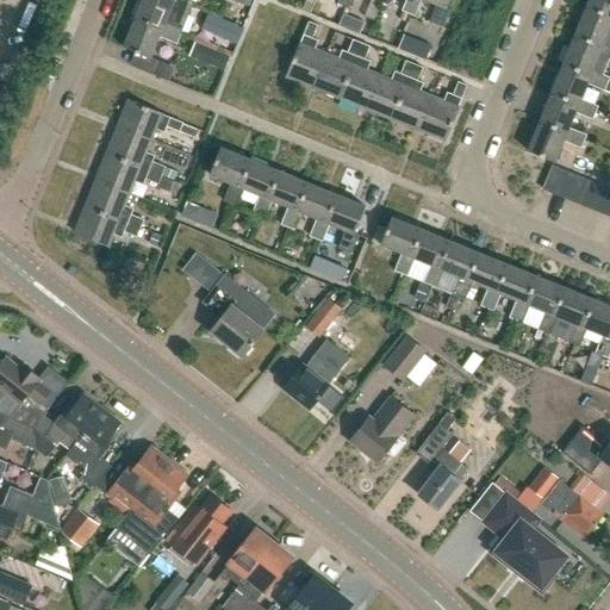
[(141,0),(135,16),(163,27),(165,23),(181,30),(188,13),(193,1),(191,0),(141,0)]
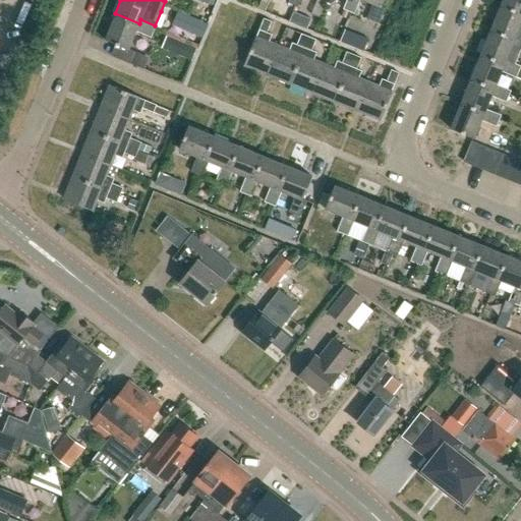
[(316,0),(311,14),(320,18),(326,3),(329,5),(330,3),(330,0),(316,0)]
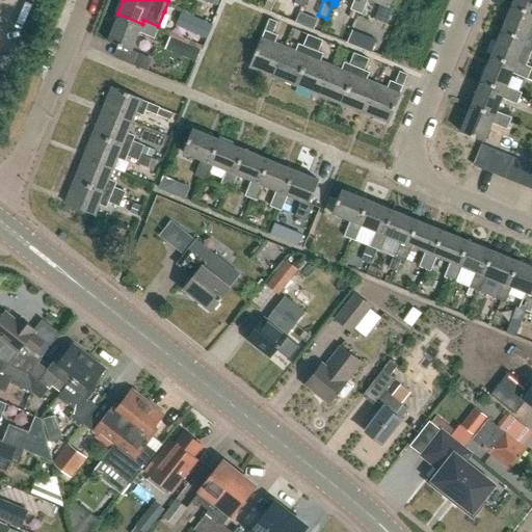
[(367,0),(352,0),(349,8),(349,10),(356,14),(361,15),(362,14),(367,0)]
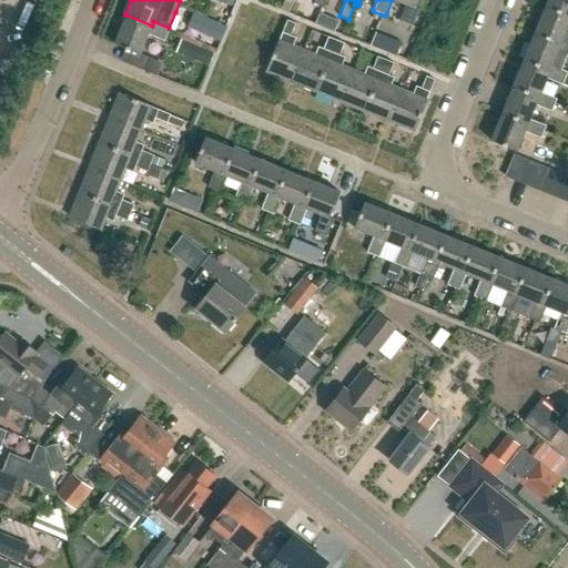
[(397,0),(407,3),(401,20),(413,26),(419,9),(415,7),(417,0),(397,0)]
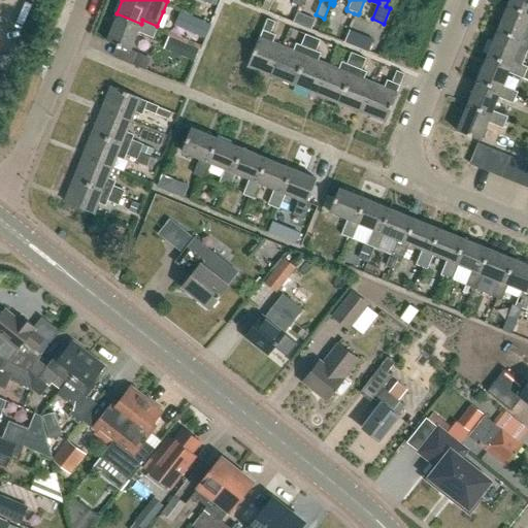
[(527,13),(527,0),(508,0),(506,5),(527,13)]
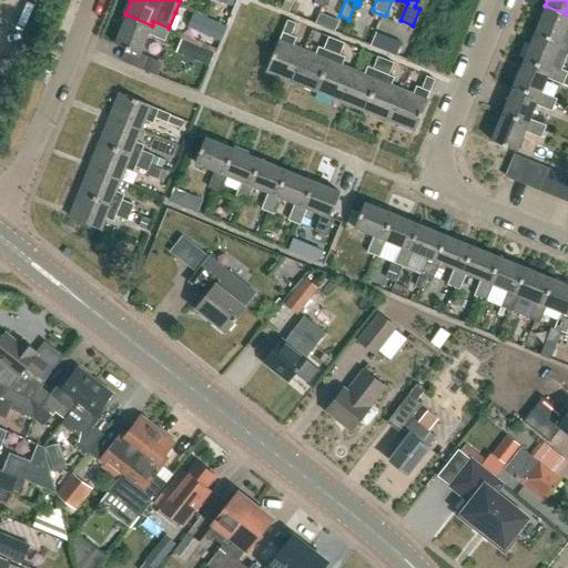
[(534,32),(560,43),(563,39),(567,41),(567,14),(545,6),(534,32)]
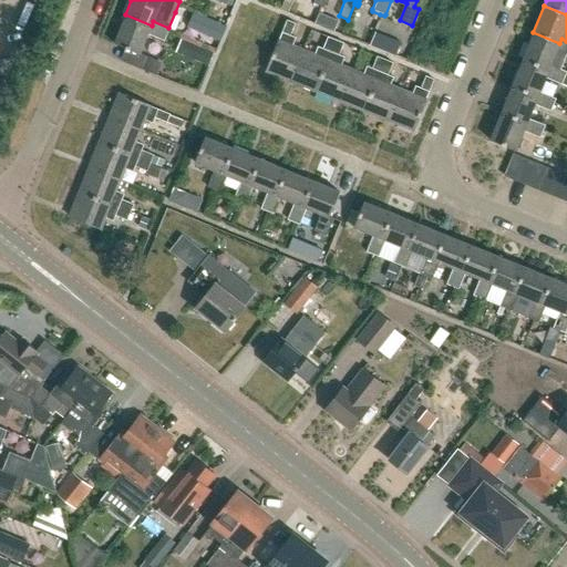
[(213,38),(218,24),(192,13),(186,27),(213,38)]
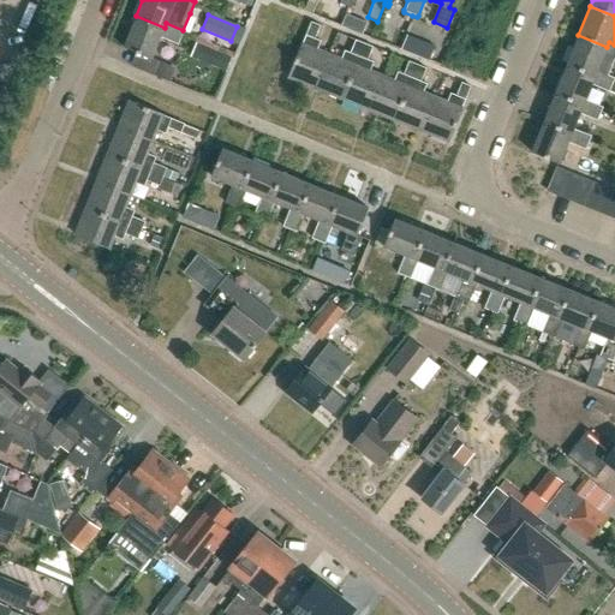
[(366,23),(346,15),(341,25),(362,34),(366,23)]
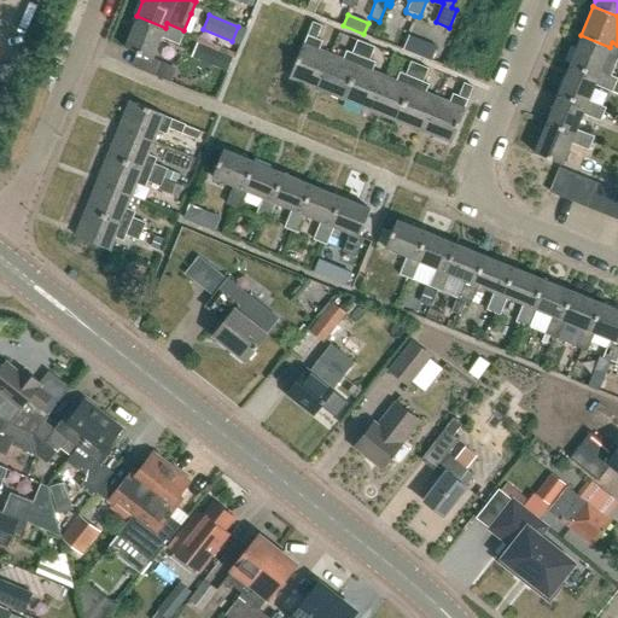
[(184,30),(167,23),(165,28),(136,16),(124,46),(152,57),(161,35),(179,44),(184,30)]
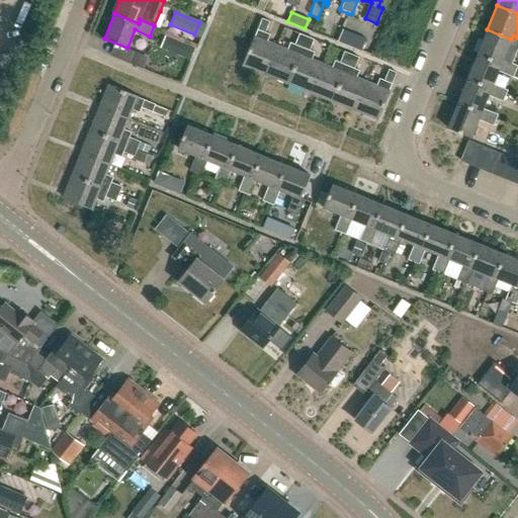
[(266,73),(277,46),(267,41),(270,34),(265,32),(269,21),(262,18),(257,29),(255,36),(254,36),(246,56),(243,64),(266,73)]
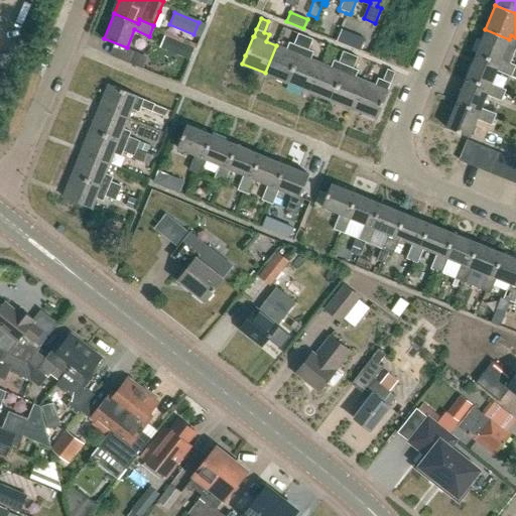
[(515,37),(511,35),(509,39),(485,29),(476,53),(500,63),(501,59),(506,46),(515,50),(515,37)]
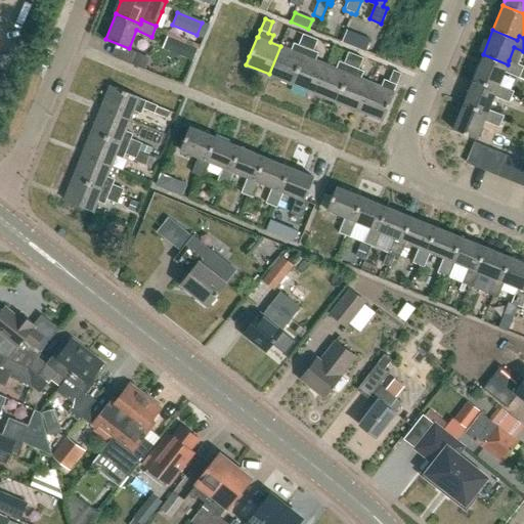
[(305,48),(310,37),(303,34),(298,45),(294,44),(291,51),(280,46),(269,74),(292,83),(303,55),(305,48)]
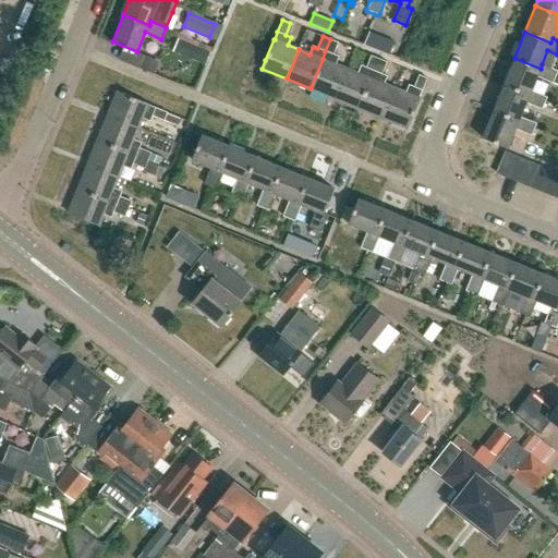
[(208,52),(177,39),(171,52),(203,65),(208,52)]
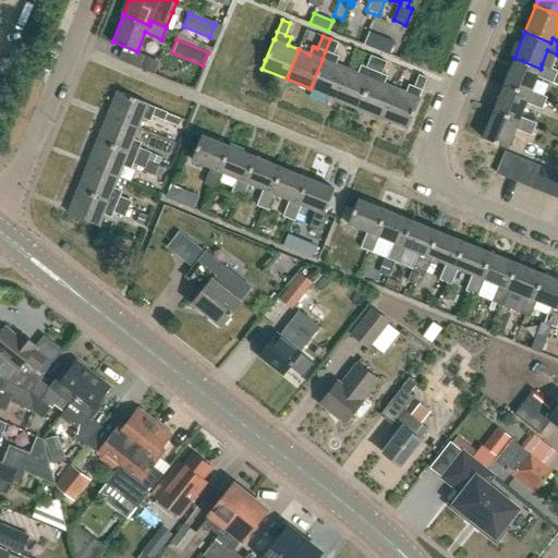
[(335,98),(347,69),(336,64),(339,57),(332,55),(338,43),(330,39),(325,51),(323,59),(311,88),(335,98)]
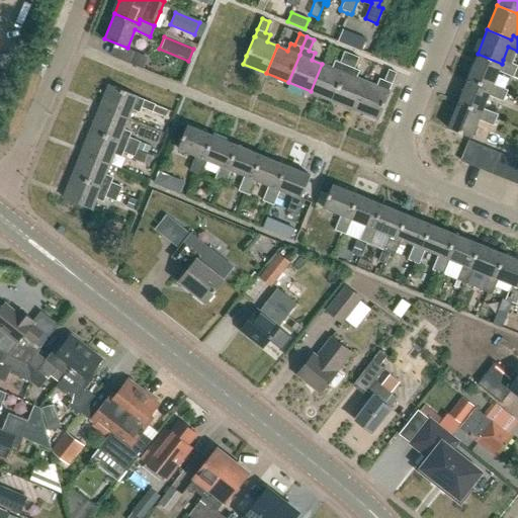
[(347,66),(351,55),(344,52),(340,63),(336,61),(332,68),(322,64),(311,91),(333,100),(344,73),(347,66)]
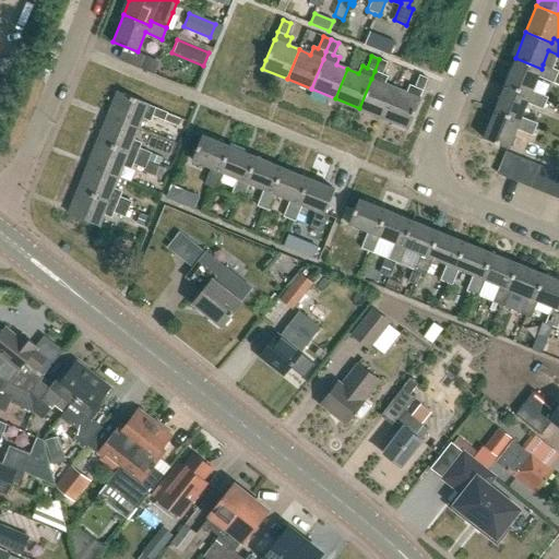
[(558,71),(543,64),(542,69),(515,58),(504,84),(531,95),(533,91),(538,78),(552,83),(558,85),(558,74),(557,73),(558,71)]
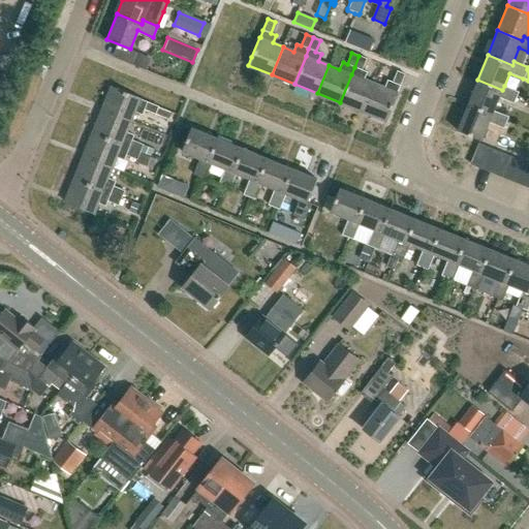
[(363,112),(374,83),(365,80),(367,72),(362,70),(366,59),(359,56),(354,67),(351,74),(340,102),(363,112)]
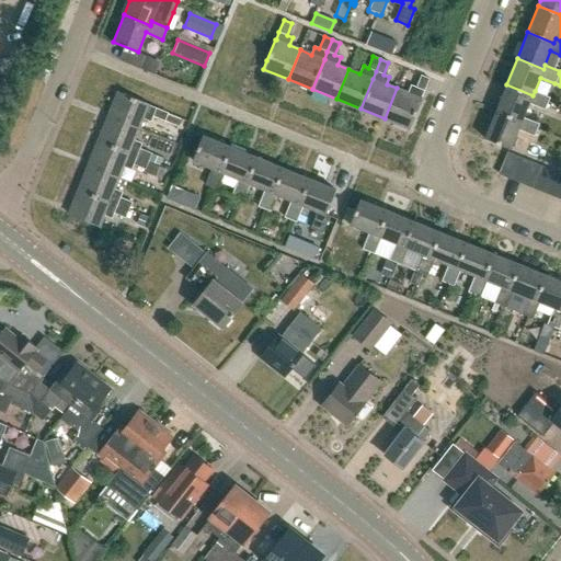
[(397,88),(385,118),(410,128),(422,99),(421,98),(424,91),(424,90),(428,78),(427,78),(421,75),(416,87),(411,84),(408,93),(397,88)]
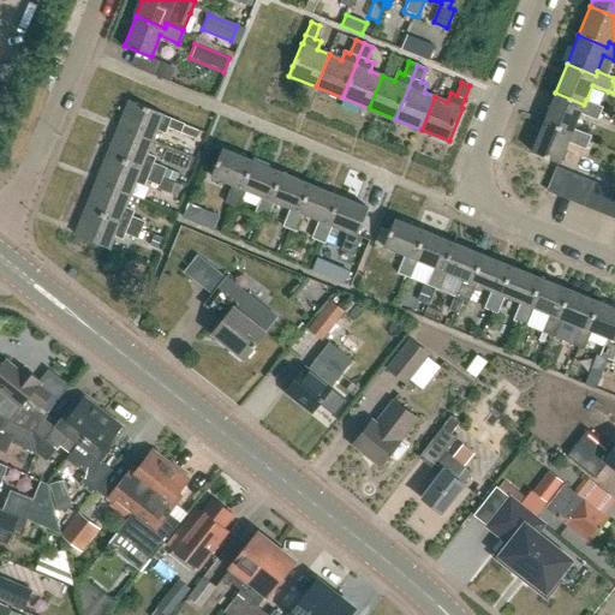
[(602,107),(586,100),(584,105),(555,93),(543,121),(572,133),(574,129),(580,114),(597,120),(602,107)]
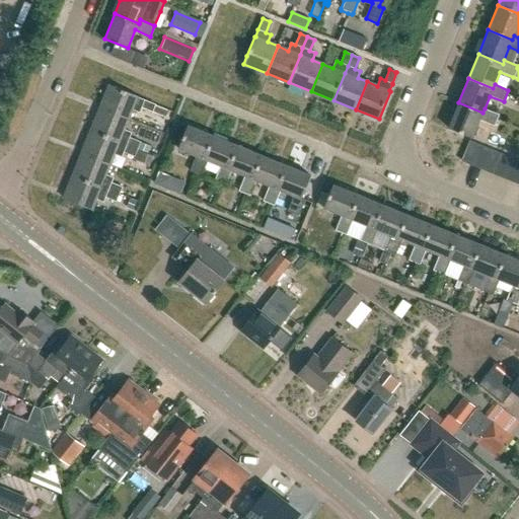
[(100,107),(128,119),(132,109),(139,113),(141,107),(152,112),(155,104),(144,99),(137,96),(137,95),(109,84),(100,107)]
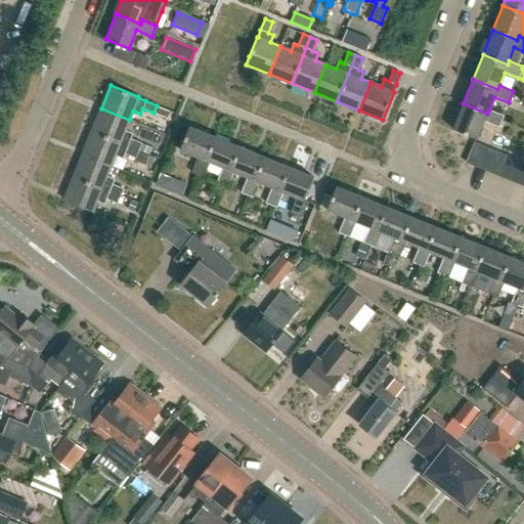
[(504,116),(489,110),(487,114),(463,103),(452,129),(476,139),(484,121),(498,127),(504,116)]
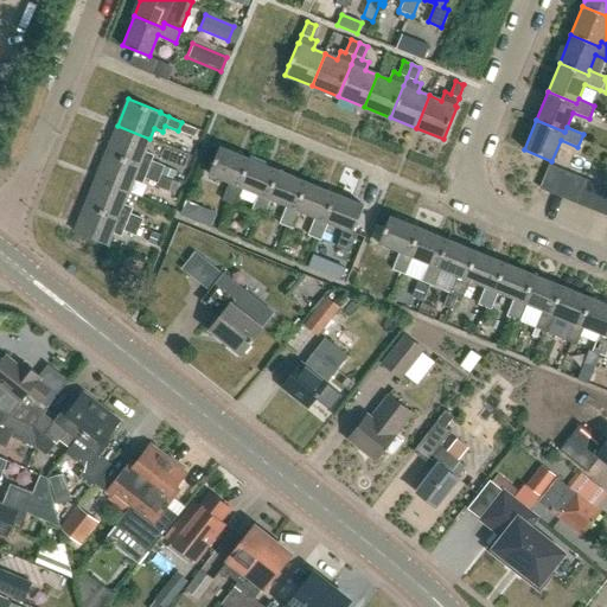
[(145,152),(149,139),(117,126),(107,152),(139,165),(139,166),(147,170),(160,174),(164,166),(151,161),(153,154),(145,152)]
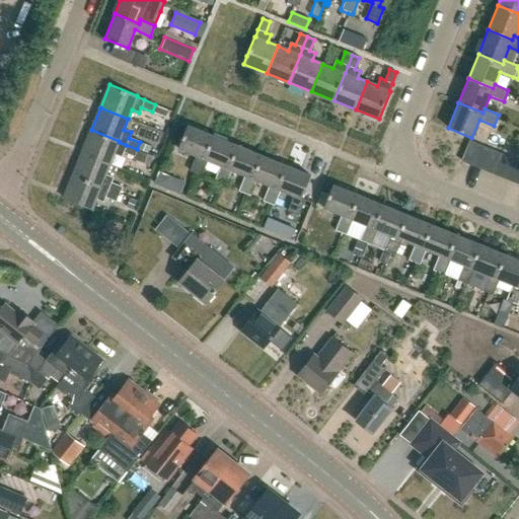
[(203,158),(213,135),(188,125),(178,148),(196,155),(189,170),(201,175),(208,160),(203,158)]
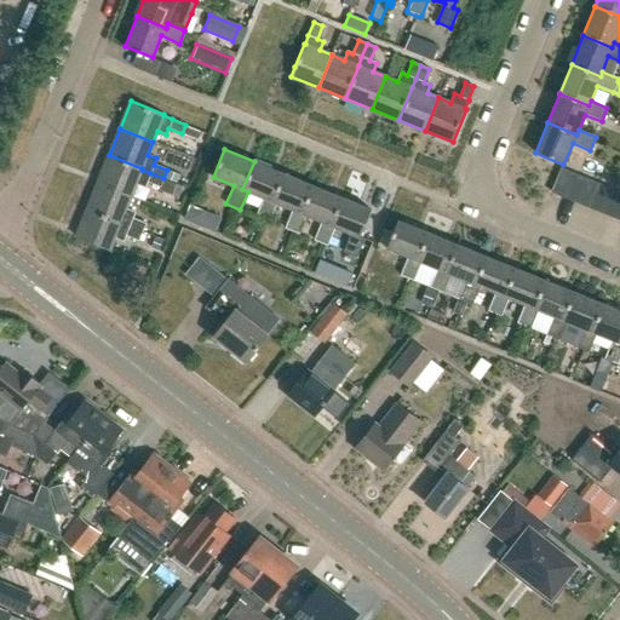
[(160,187),(164,178),(150,173),(142,170),(142,168),(109,155),(98,182),(131,195),(136,184),(144,188),(147,182),(160,187)]
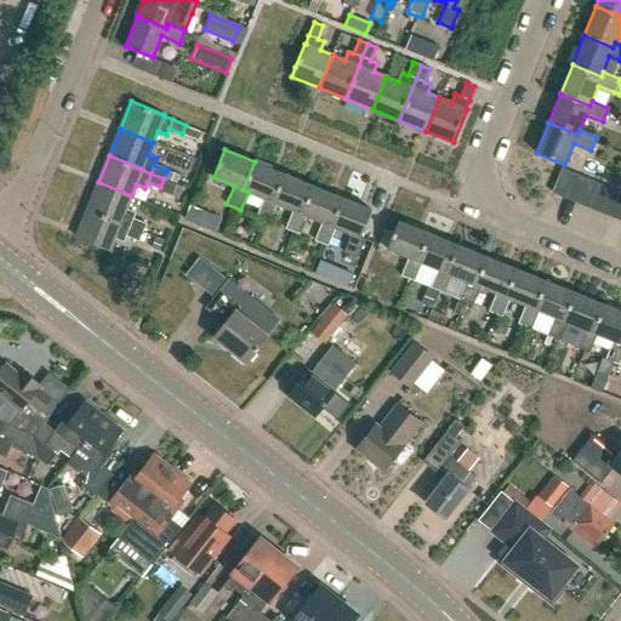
[(272,201),(284,174),(255,161),(243,189),(249,192),(263,198),(256,216),(269,222),(277,204),(272,201)]
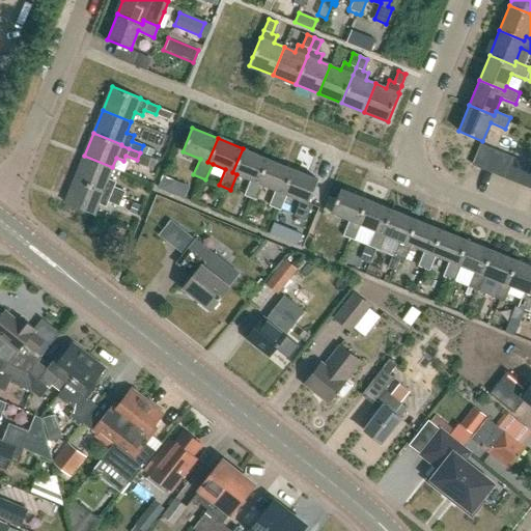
[(472,165),(482,169),(491,148),(480,144),(472,165)]
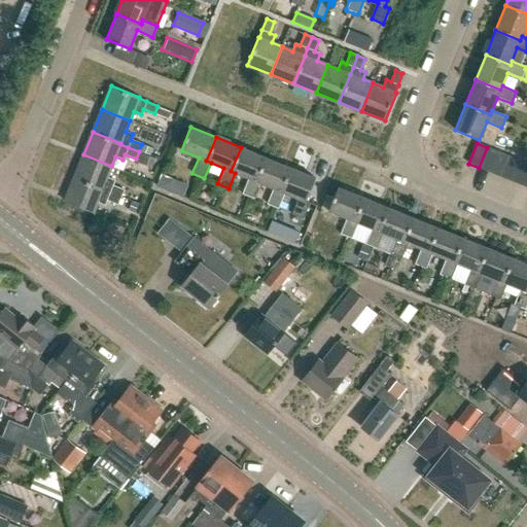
[(255,181),(266,157),(241,147),(231,171),(235,173),(248,178),(242,194),(253,199),(259,183),(255,181)]
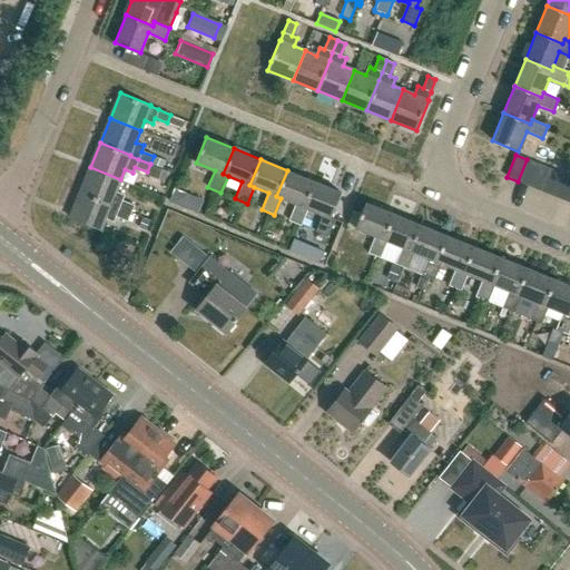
[(518,182),(529,186),(538,164),(527,159),(518,182)]
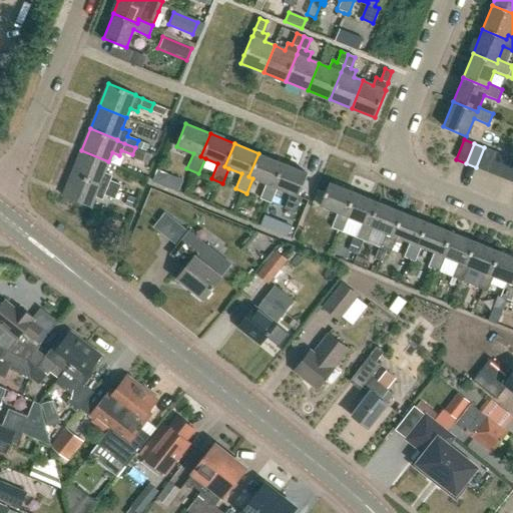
[(494,152),(484,147),(476,167),(486,171),(494,152)]
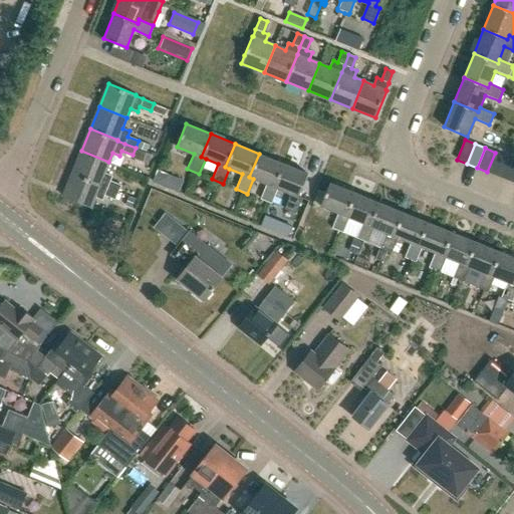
[(104,173),(108,162),(81,151),(72,173),(99,184),(99,185),(106,188),(117,192),(120,185),(109,180),(111,176),(104,173)]
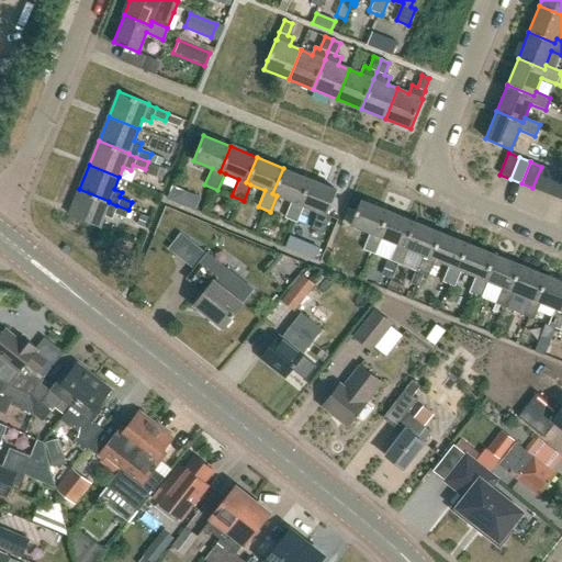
[(552,171),(541,167),(532,188),(543,192),(552,171)]
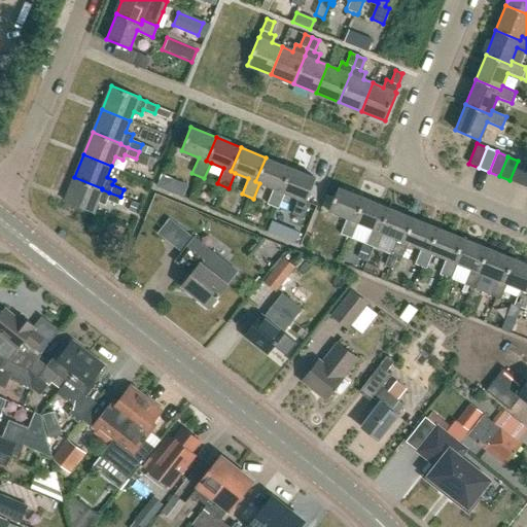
[(280,191),(290,168),(266,157),(255,181),(259,183),(273,188),(267,204),(278,208),(284,194),(280,191)]
